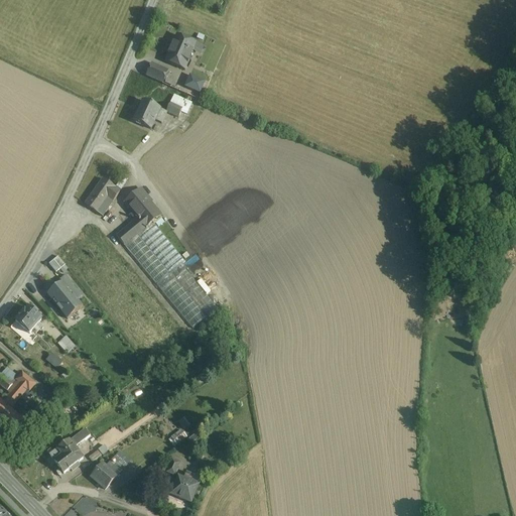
[(176,36),(165,62),(184,72),(197,44),(176,36)]
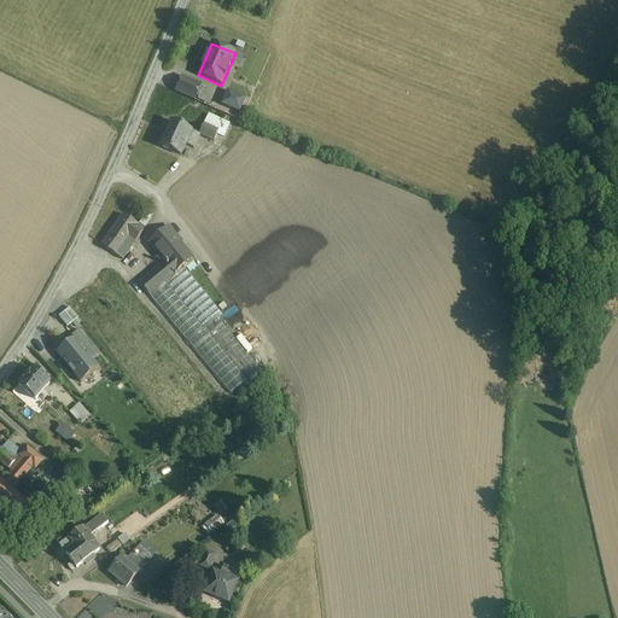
[(202,86),(182,77),(175,92),(196,100),(202,86)]
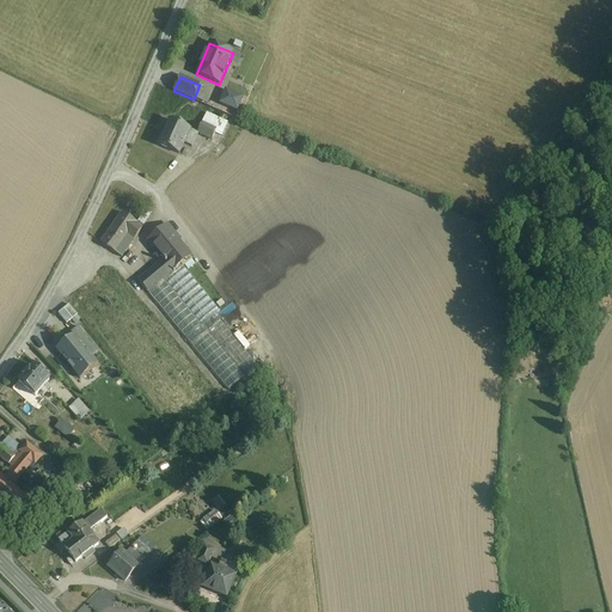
[(197,133),(170,121),(159,145),(178,154),(184,144),(193,147),(199,134),(212,141),(215,133),(221,121),(207,115),(202,123),(197,133)]
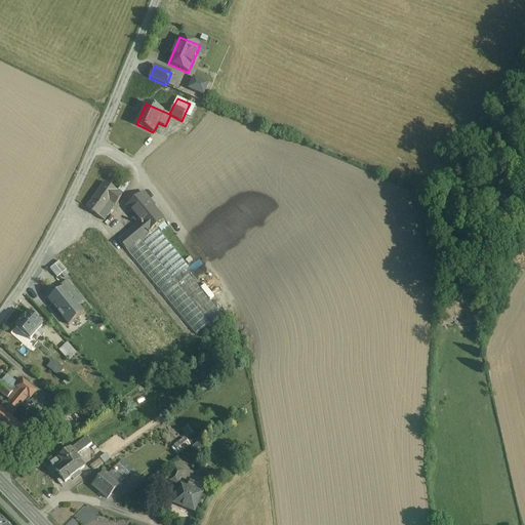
[(195,107),(190,104),(185,114),(191,117),(195,107)]
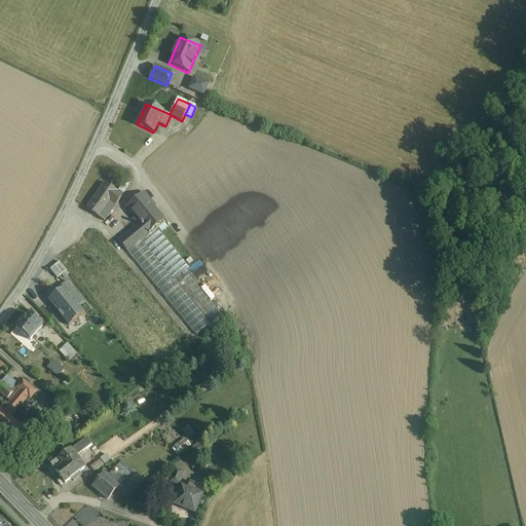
[(106,183),(87,210),(105,222),(122,196),(117,192),(106,183)]
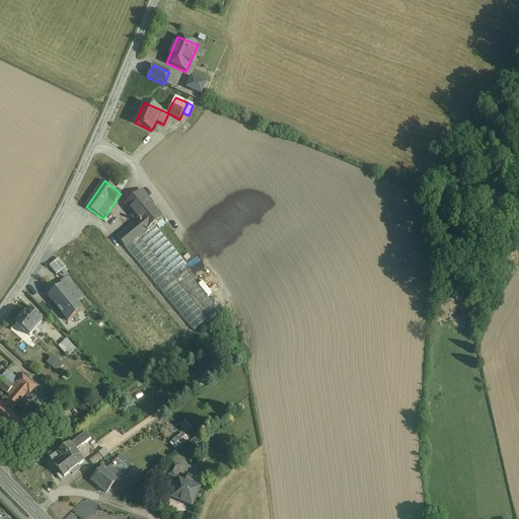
[(149,200),(141,191),(126,204),(140,221),(119,239),(126,247),(154,224),(161,218),(148,201),(149,200)]
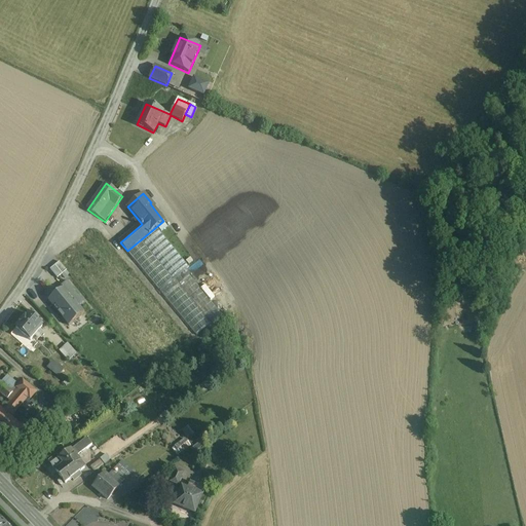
[(189,267),(156,227),(127,251),(135,259),(197,336),(222,315),(190,275),(190,274),(186,269),(189,267)]
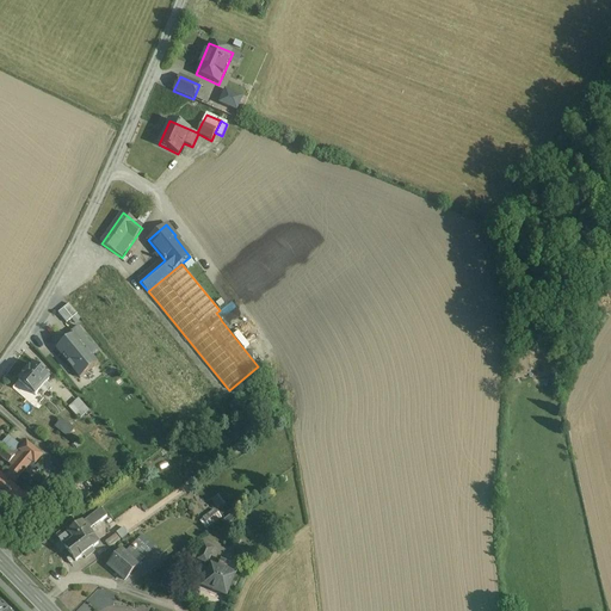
[(229,390),(156,301),(153,304),(131,321),(204,409),(229,390)]
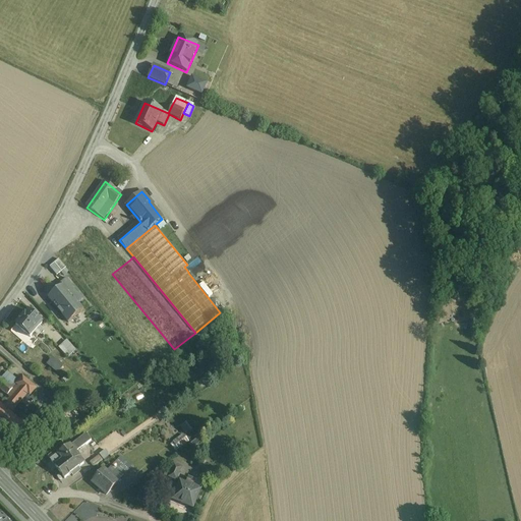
[(63,275),(68,271),(58,258),(49,266),(56,275),(61,272),(63,275)]
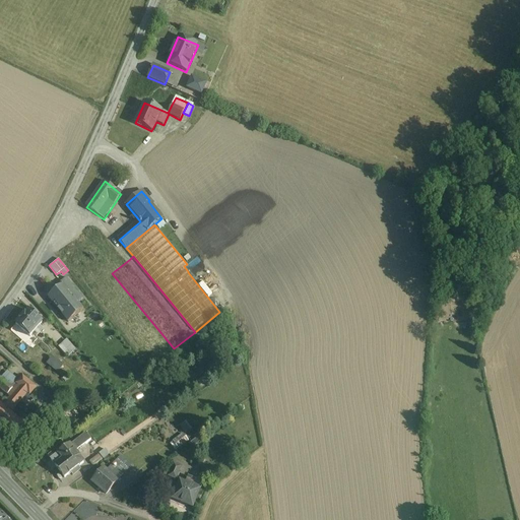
[(54,285),(40,299),(53,314),(67,301),(54,285)]
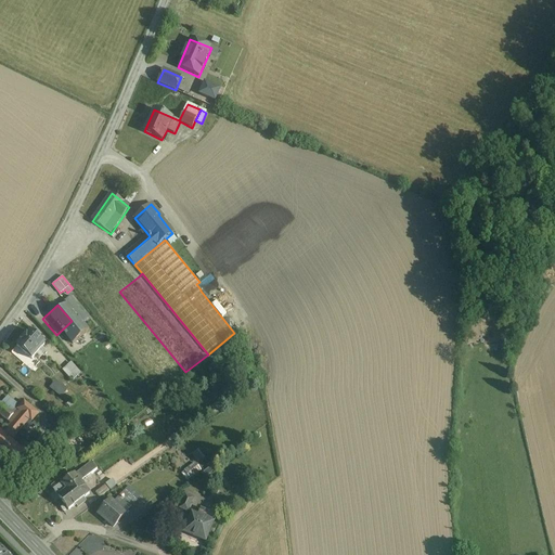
[(44,345),(30,332),(17,347),(31,360),(35,357),(39,360),(46,352),(41,349),(44,345)]
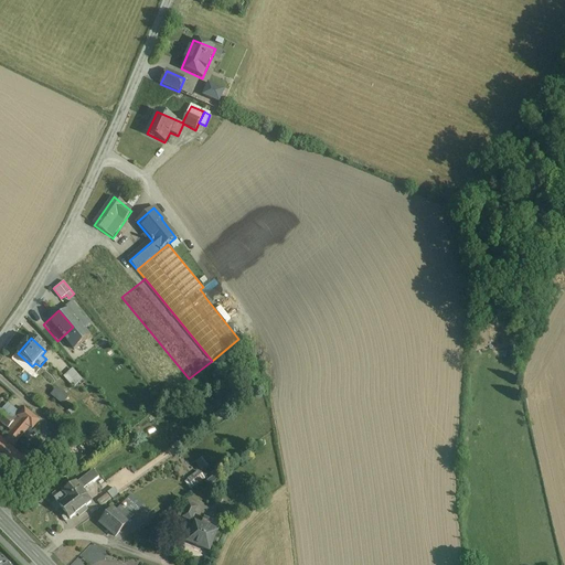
[(73,370),(64,377),(73,388),(82,381),(73,370)]
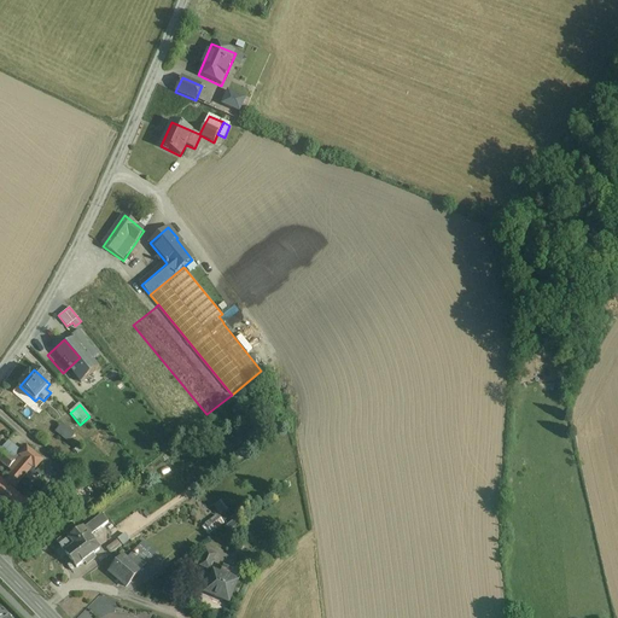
[(75,436),(62,425),(56,432),(69,443),(75,436)]
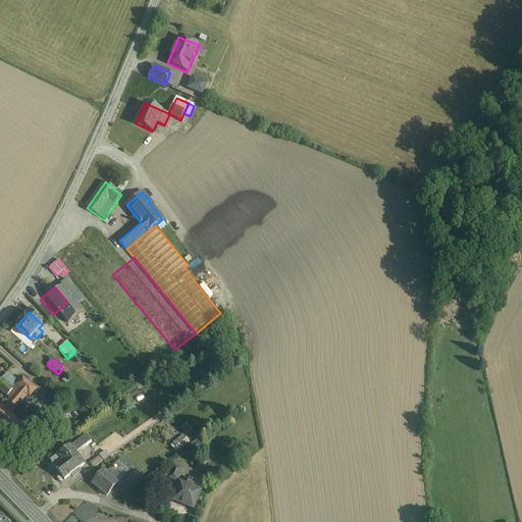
[(23,378),(13,390),(8,397),(11,400),(3,409),(10,415),(28,395),(31,397),(36,389),(23,378)]
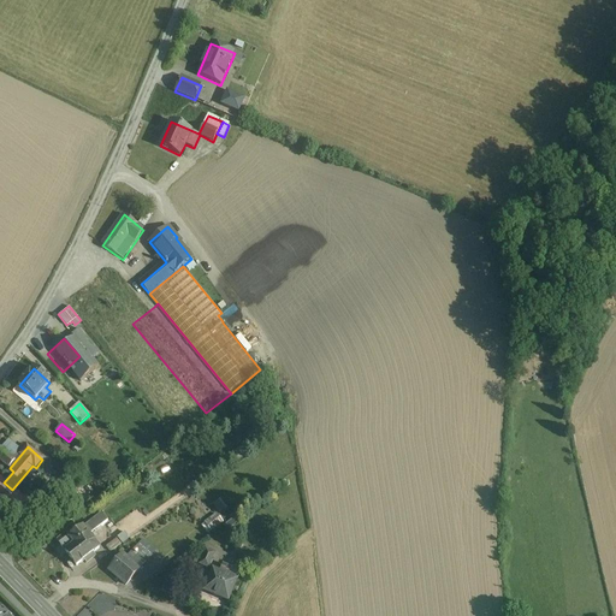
[(16,461),(1,449),(0,450),(0,460),(10,468),(16,461)]
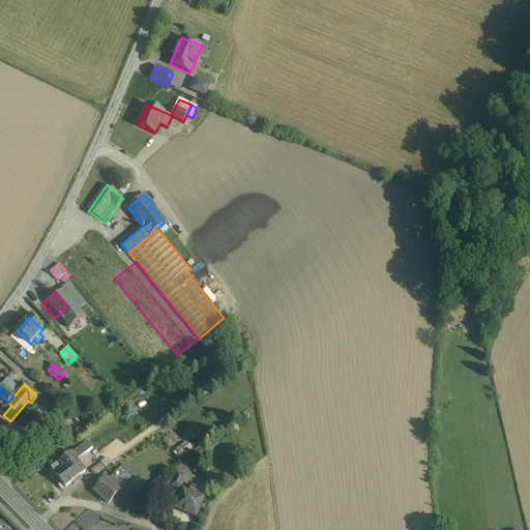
[(3,415),(0,412),(0,441),(11,451),(26,435),(10,421),(3,415)]
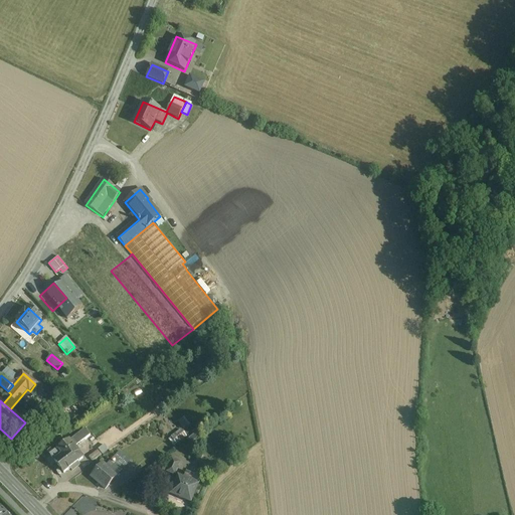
[(178,420),(182,430),(190,425),(186,416),(178,420)]
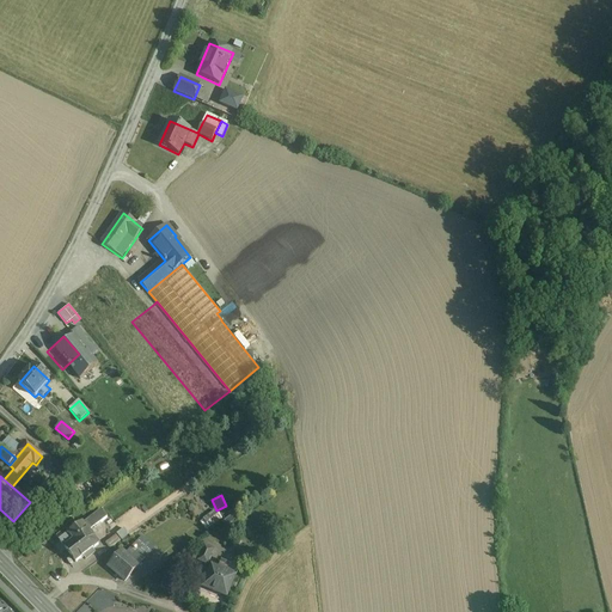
[(206,530),(222,520),(216,509),(200,519),(206,530)]
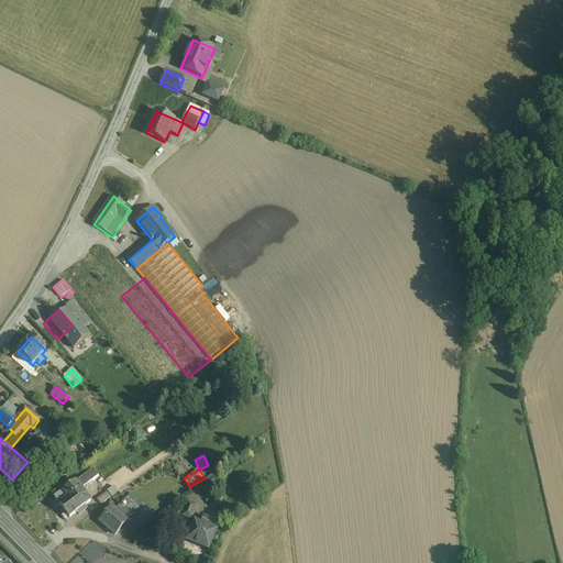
[(92,470),(76,483),(83,490),(98,477),(92,470)]
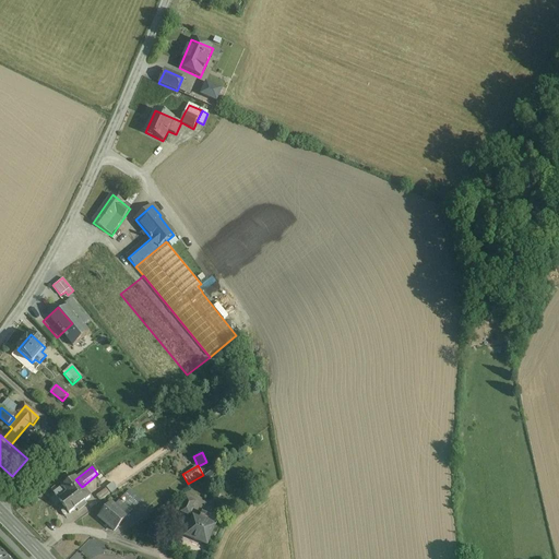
[(75,479),(56,496),(70,514),(91,499),(82,487),(75,479)]
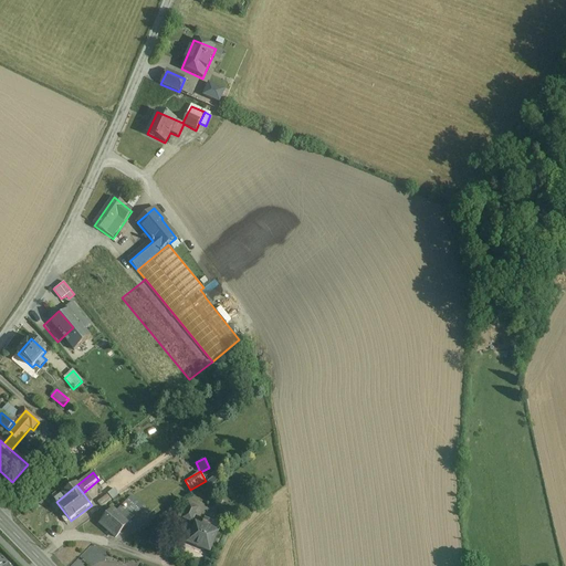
[(115,490),(107,495),(112,501),(119,495),(115,490)]
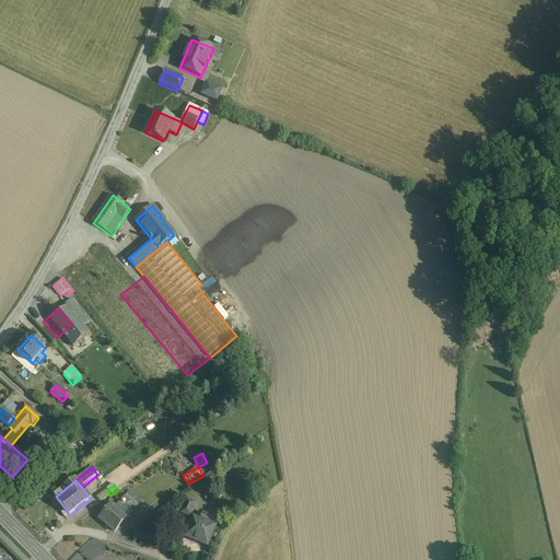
[(106,490),(97,497),(102,503),(111,496),(106,490)]
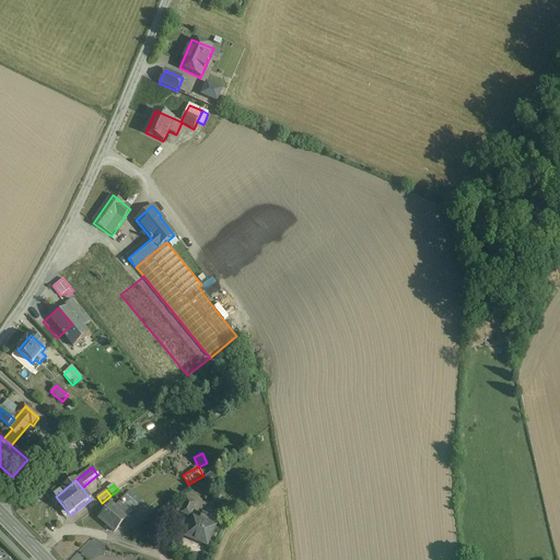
[(141,502),(130,491),(121,501),(133,511),(141,502)]
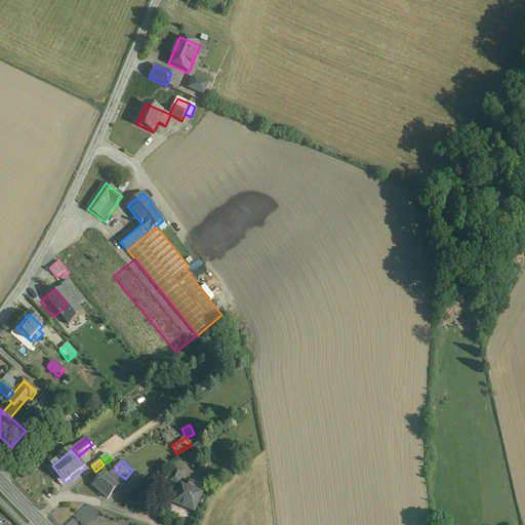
[(184,472),(175,468),(169,482),(177,485),(184,472)]
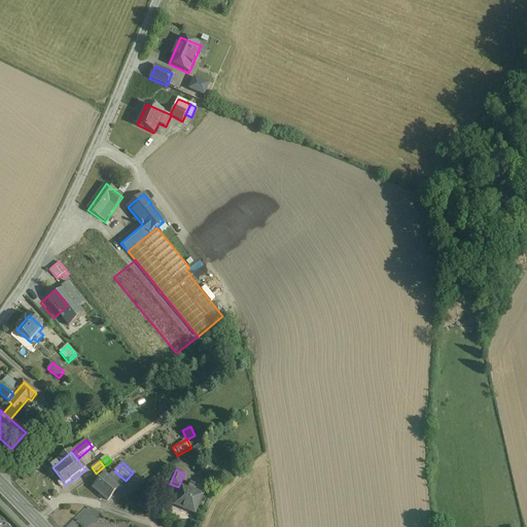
[(106,475),(95,489),(108,501),(126,481),(114,471),(109,478),(106,475)]
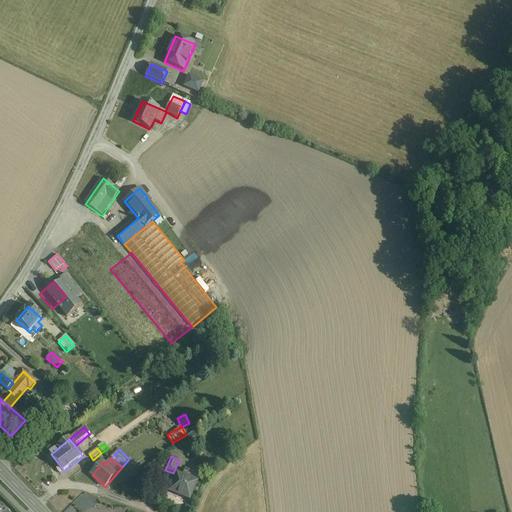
[(197,482),(177,473),(169,491),(190,499),(197,482)]
